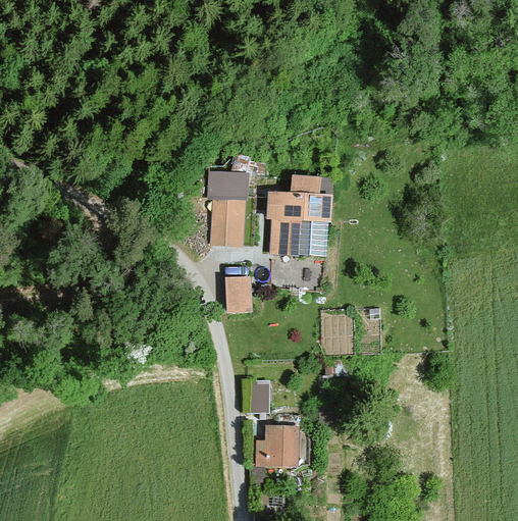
[(291,191),(267,191),(267,253),(327,253),(327,190),(317,190),(317,172),(291,173),(291,191)]
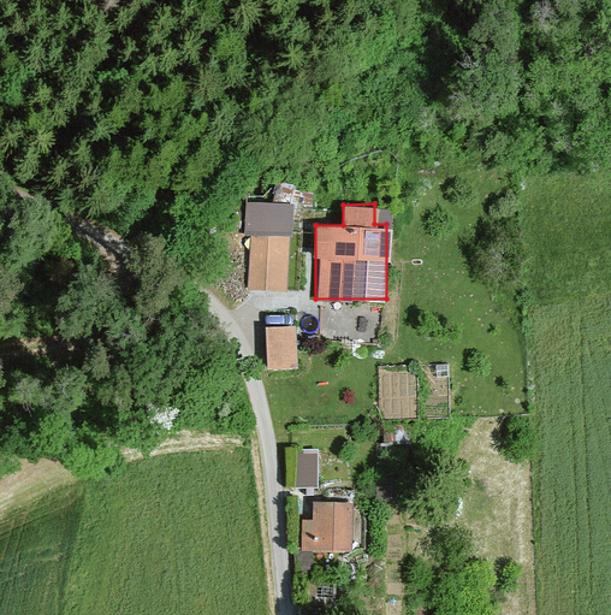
[(289,291),(290,254),(267,254),(266,291),(289,291)]
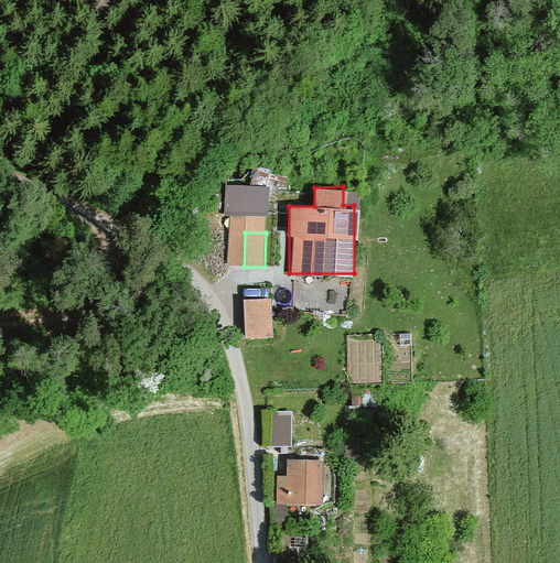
[(380,391),(356,391),(356,408),(380,407),(380,391)]
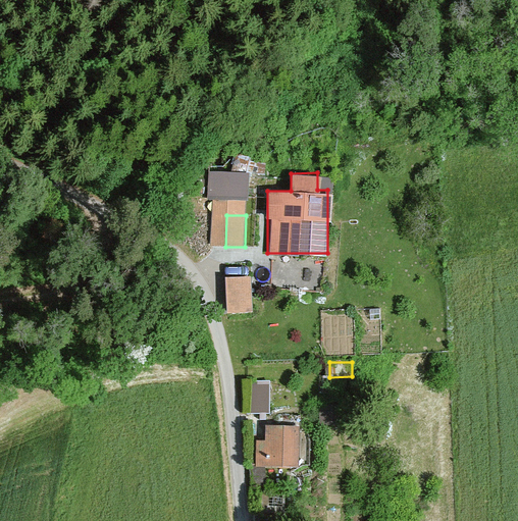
[(267,440),(256,440),(256,466),(298,465),(298,433),(302,433),(302,424),(267,425),(267,440)]
